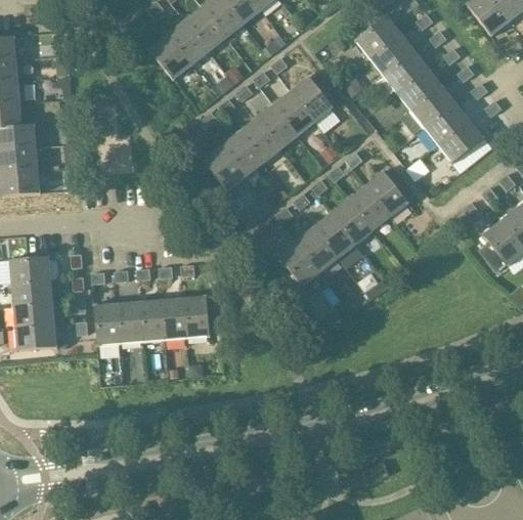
[(165,8),(159,0),(157,0),(147,8),(155,16),(165,8)]
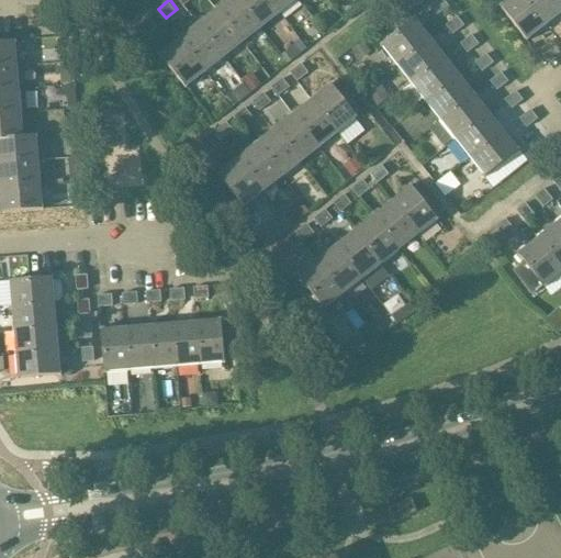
[(226,0),(216,8),(243,41),(261,26),(239,0),(226,0)]
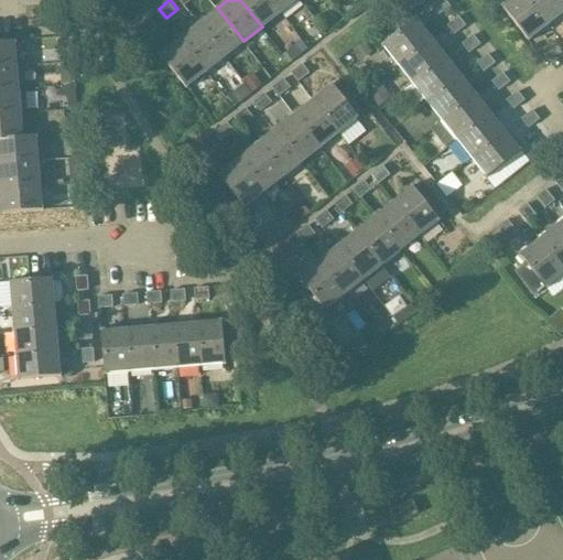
[(240,0),(262,27),(281,11),(271,0),(240,0)]
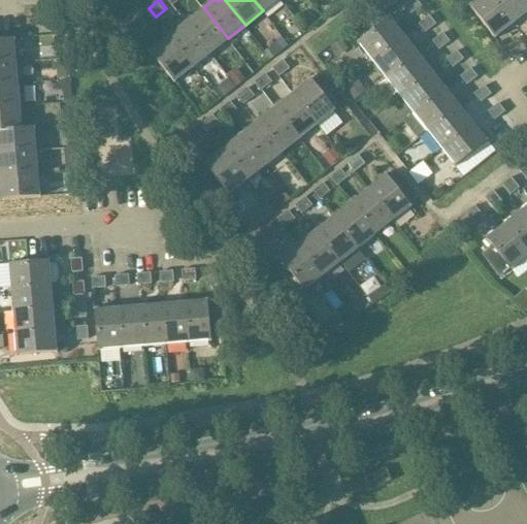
[(254,0),(263,10),(276,0),(254,0)]
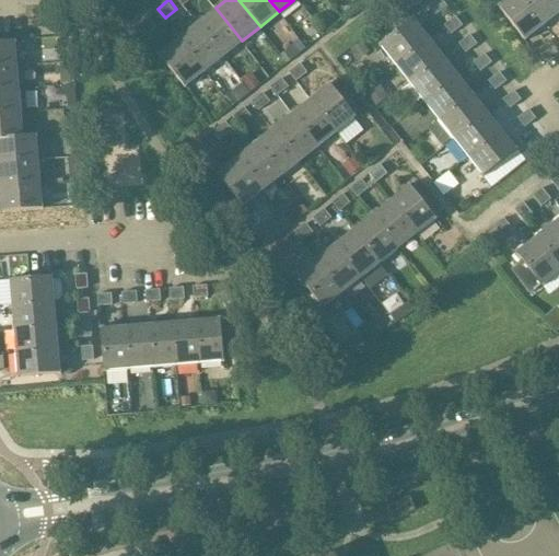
[(432,0),(430,2),(437,11),(447,2),(445,0),(432,0)]
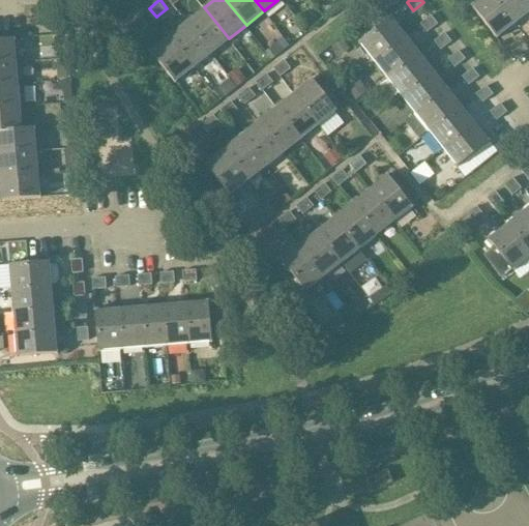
[(478,0),(472,5),(497,36),(515,22),(497,0),(478,0)]
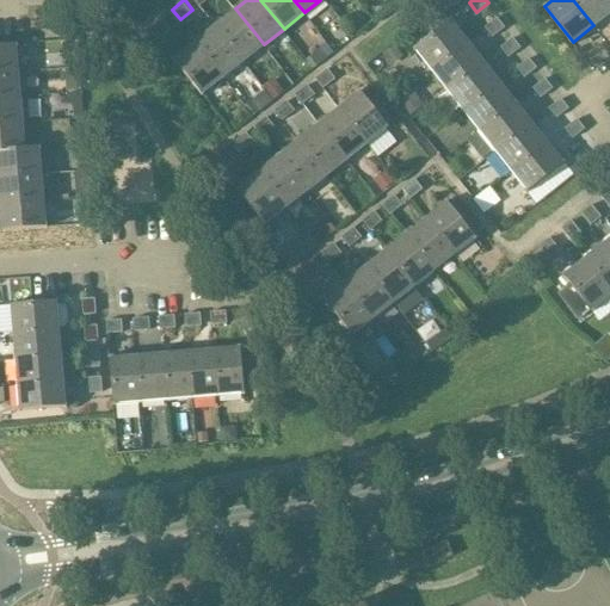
[(609,4),(607,0),(573,0),(593,25),(609,12),(609,4)]
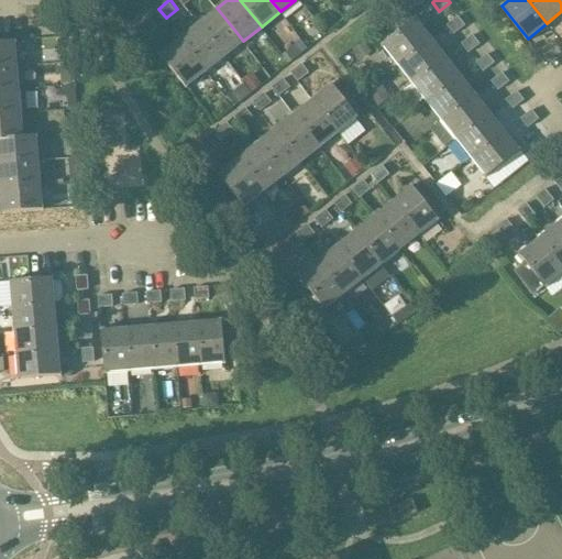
[(217,8),(198,23),(223,56),(243,41),(217,8)]
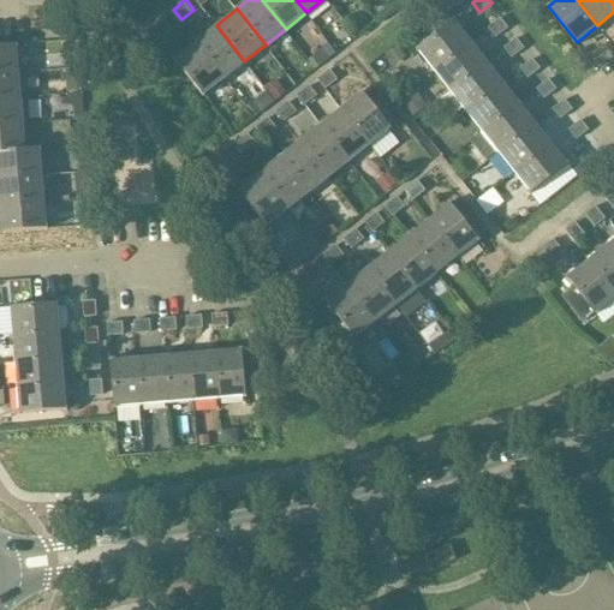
[(510,24),(501,15),(488,24),(496,34),(510,24)]
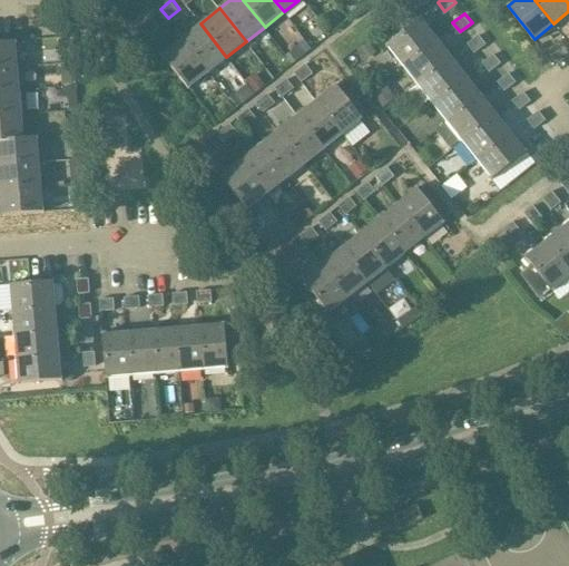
[(159,25),(151,15),(140,25),(148,33),(159,25)]
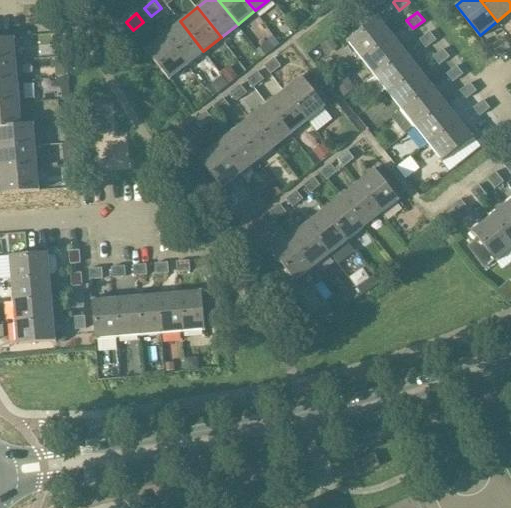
[(378,15),(348,40),(362,57),(392,33),(378,15)]
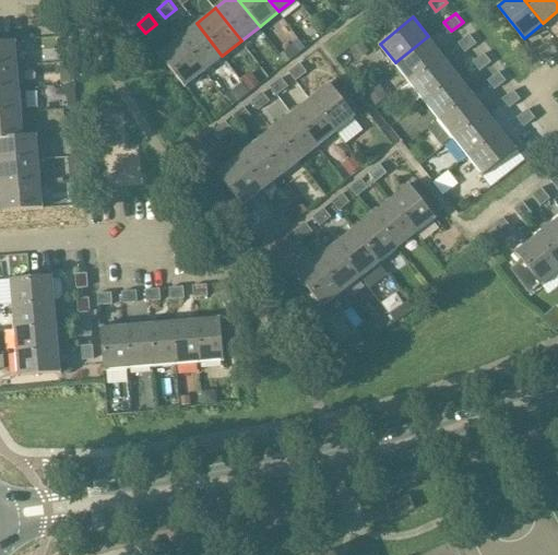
[(197,23),(178,37),(203,70),(222,56),(197,23)]
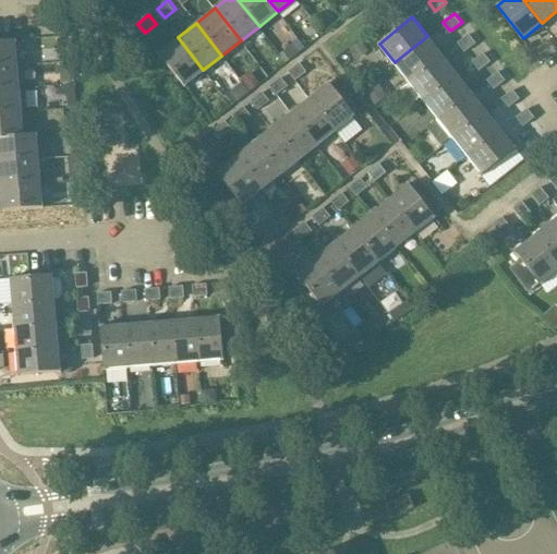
[(476,40),(469,31),(458,40),(464,49),(476,40)]
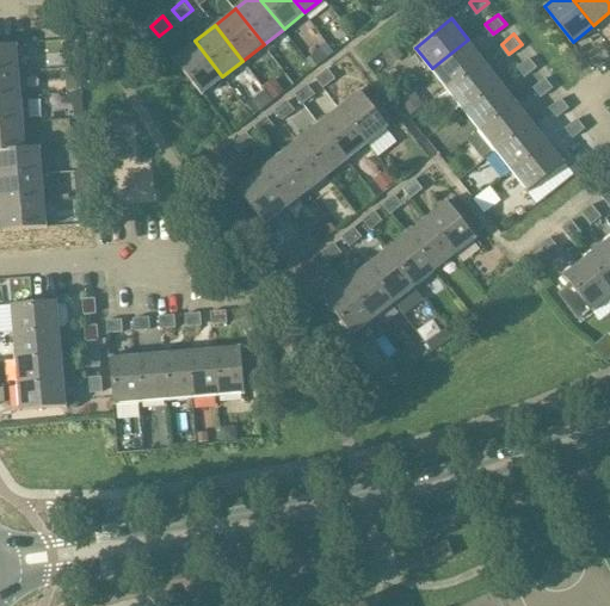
[(485,60),(468,39),(432,68),(448,88),(485,60)]
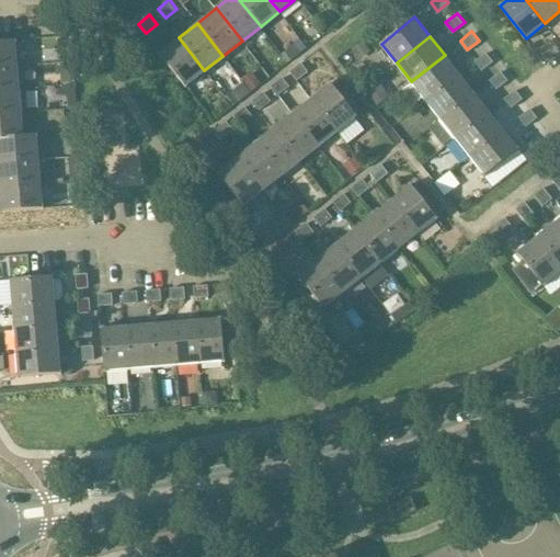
[(160,53),(185,86),(204,70),(179,37),(160,53)]
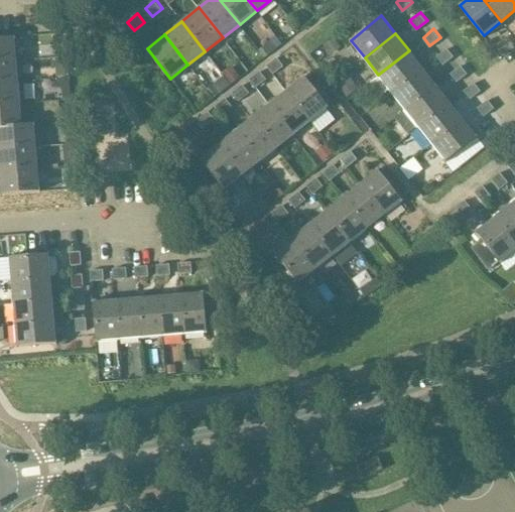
[(282,41),(276,34),(259,47),(265,55),(282,41)]
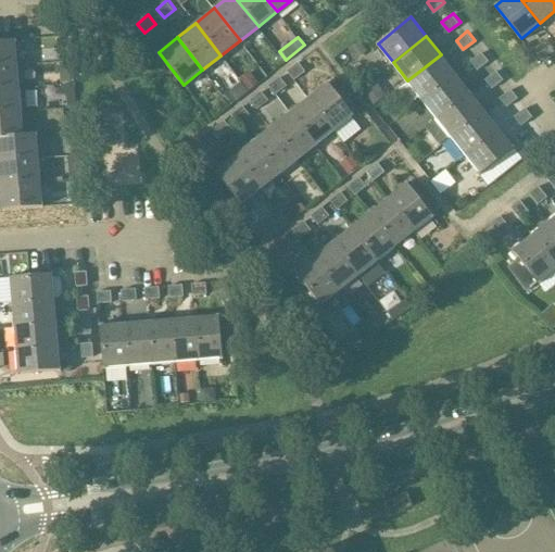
[(15,39),(0,40),(0,64),(16,64),(15,39)]
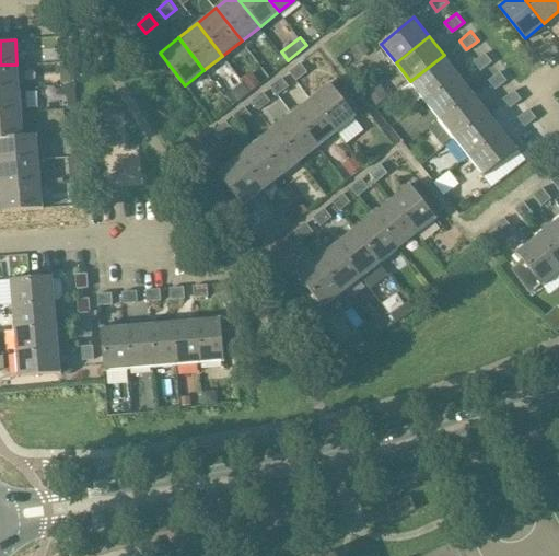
[(492,59),(486,50),(474,59),(481,68),(492,59)]
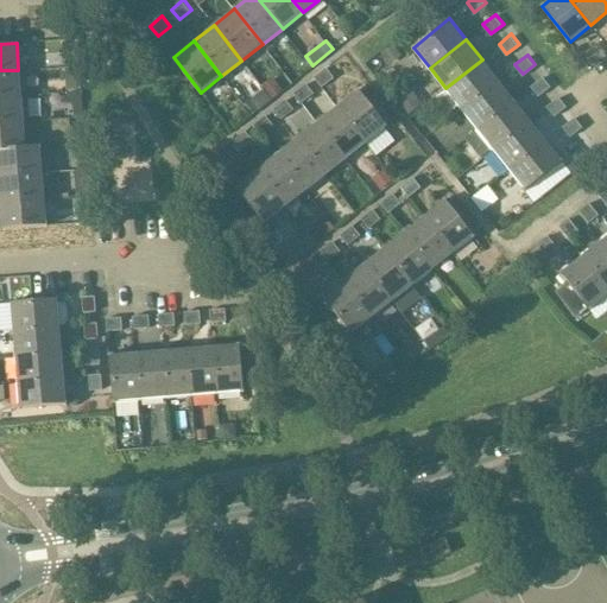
[(482,59),(446,88),(462,108),(498,80),(482,59)]
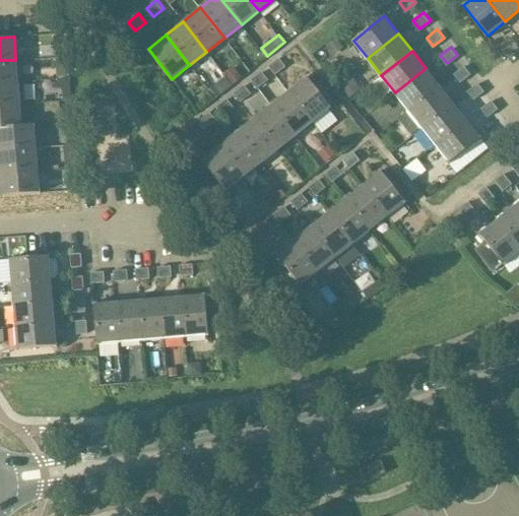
[(285,64),(279,56),(268,64),(275,71),(285,64)]
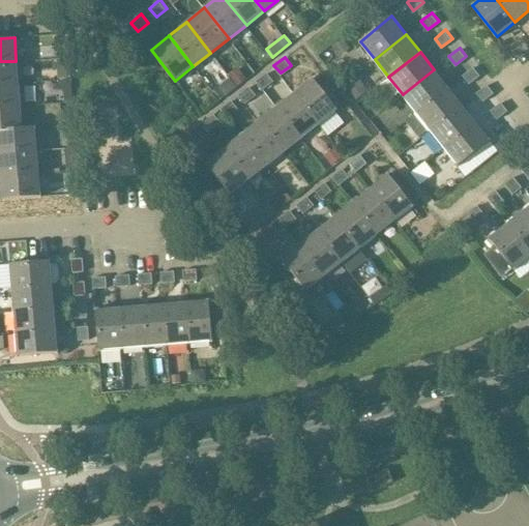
[(16,61),(0,61),(0,84),(18,83),(16,61)]
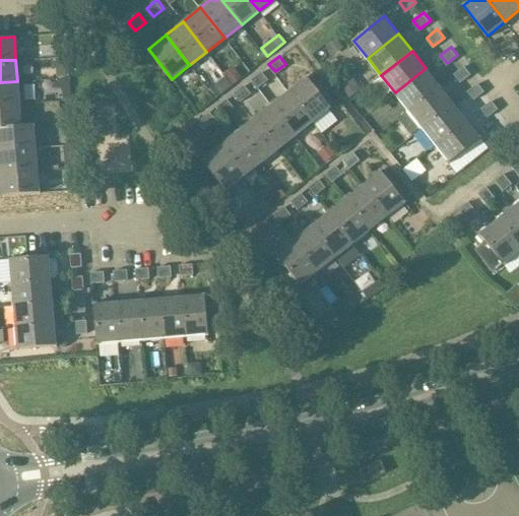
[(471,72),(464,64),(454,72),(460,80),(471,72)]
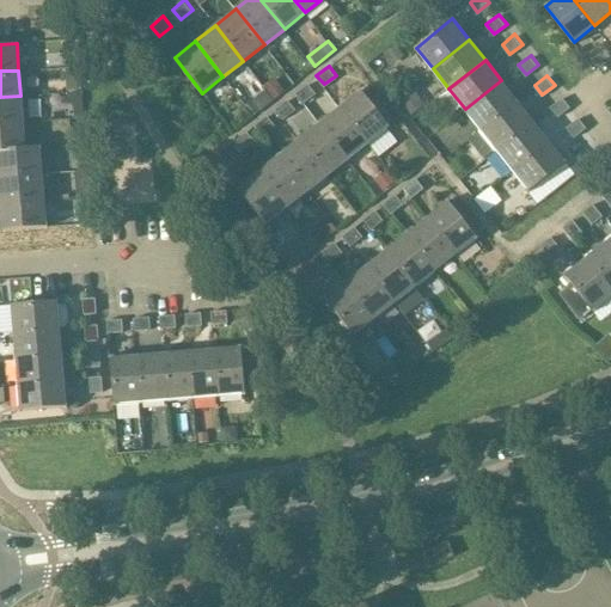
[(501,80),(465,109),(481,129),(518,99),(501,80)]
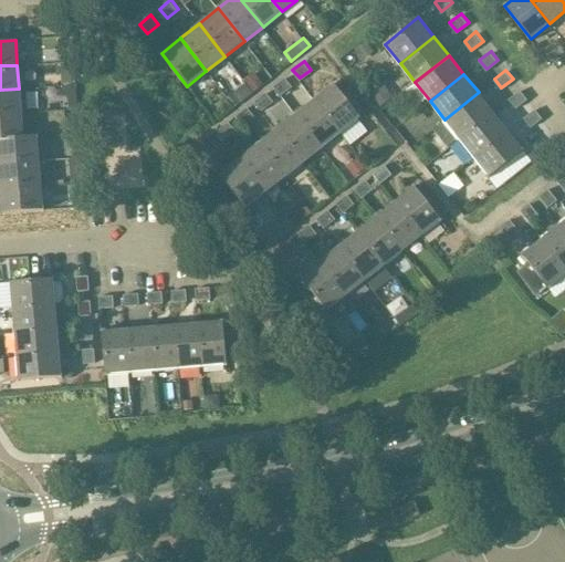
[(292,84),(285,75),(273,84),(280,94),(292,84)]
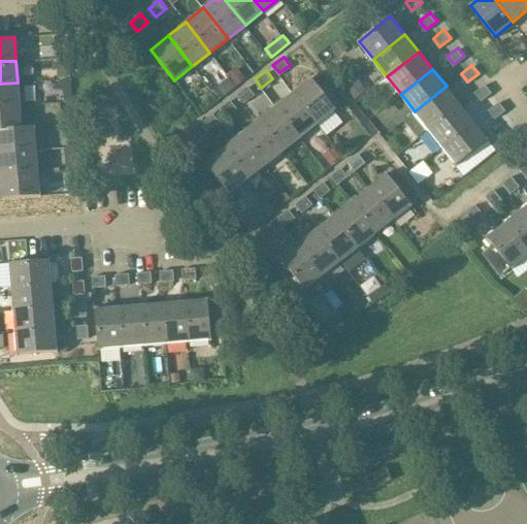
[(235,85),(228,75),(212,88),(220,97),(235,85)]
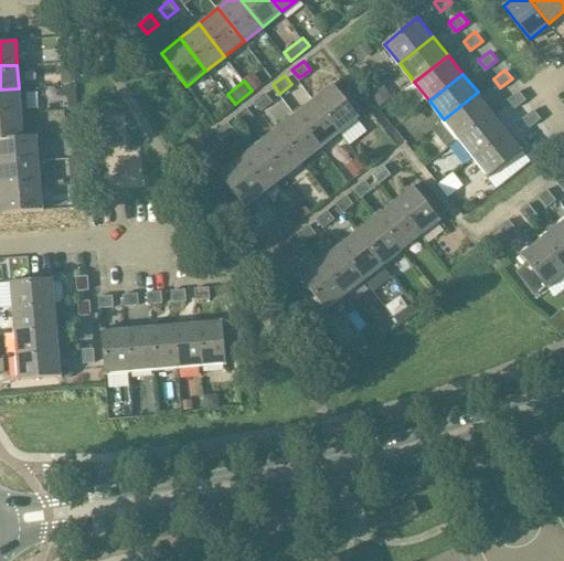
[(360,116),(333,83),(315,98),(341,131),(360,116)]
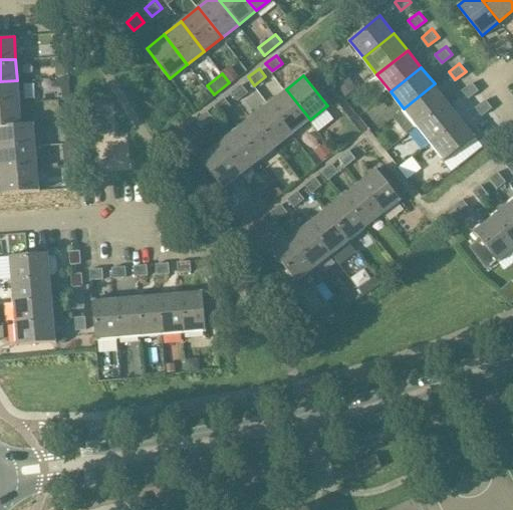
[(479,88),(473,79),(462,88),(469,96),(479,88)]
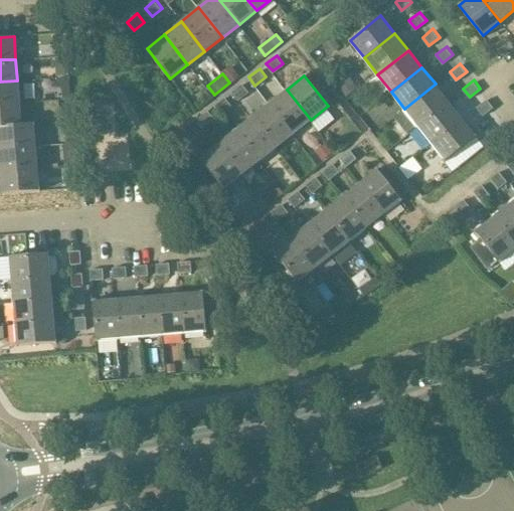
[(0,81),(0,104),(19,103),(17,80),(0,81)]
